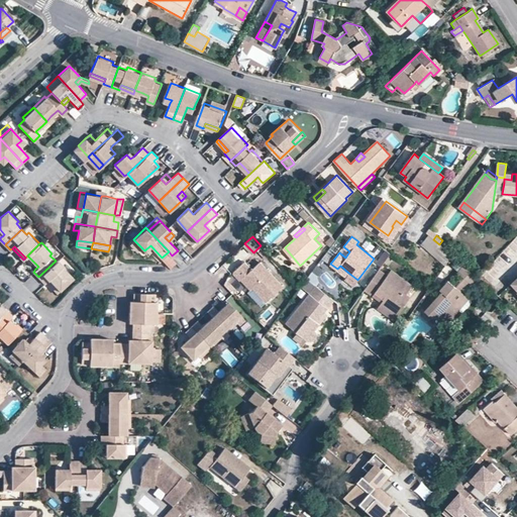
[(25,257),(35,269),(38,267),(27,255),(25,257)]
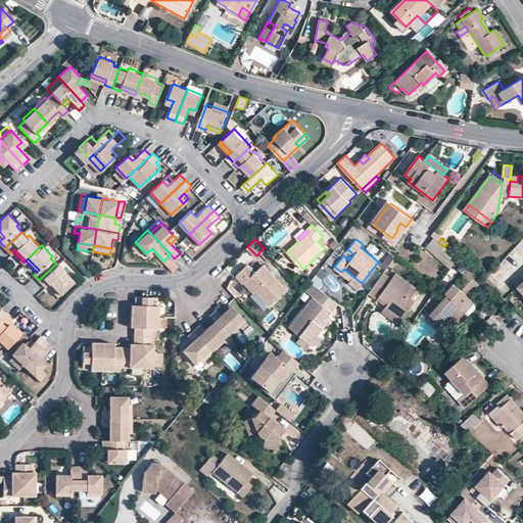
[(59,293),(75,279),(57,263),(56,264),(39,280),(45,286),(47,284),(49,282),(59,293)]
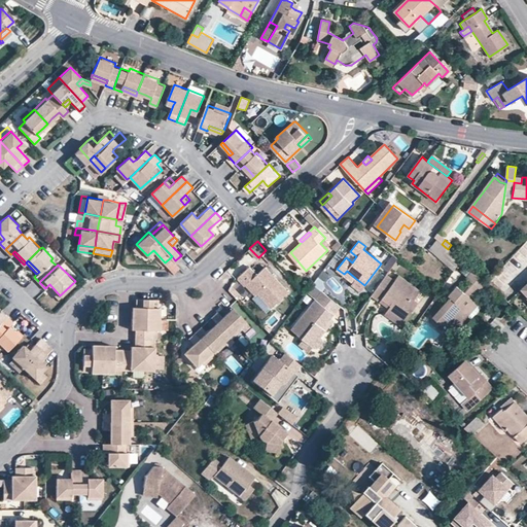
[(289,290),(267,267),(259,273),(252,266),(240,276),(248,285),(251,282),(259,291),(274,306),(289,290)]
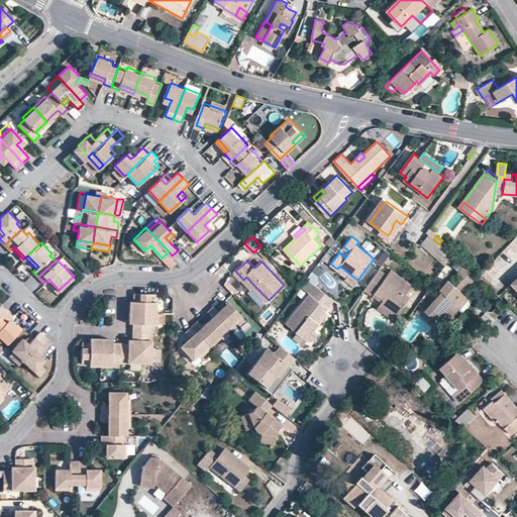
[(337,269),(345,276),(348,273),(340,266),(337,269)]
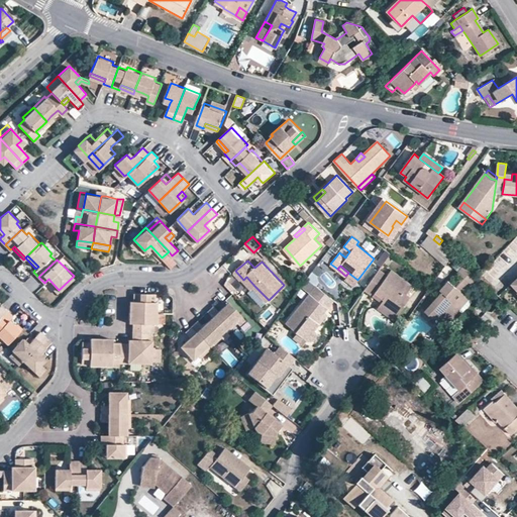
[(442,291),(425,310),(443,326),(457,310),(455,308),(464,297),(459,292),(469,282),(471,284),(477,277),(463,267),(458,273),(463,277),(454,288),(449,283),(447,282),(440,289),(442,291)]
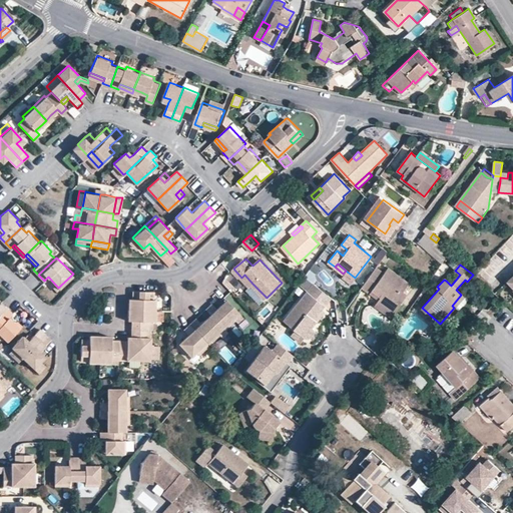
[(376,268),(361,288),(369,293),(371,291),(380,297),(378,300),(377,301),(393,313),(407,295),(403,292),(409,284),(387,267),(383,274),(376,268)]
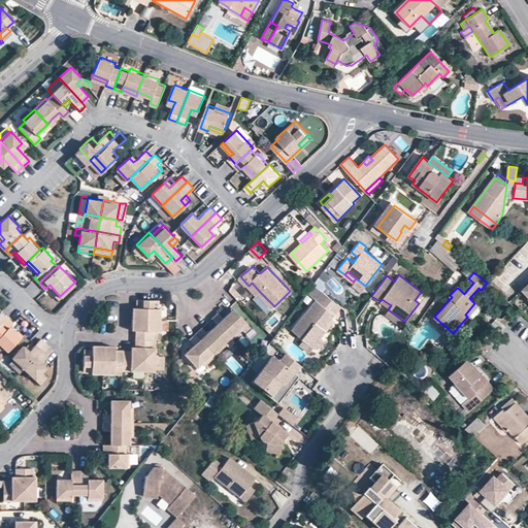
[(249,286),(257,295),(260,292),(252,283),(249,286)]
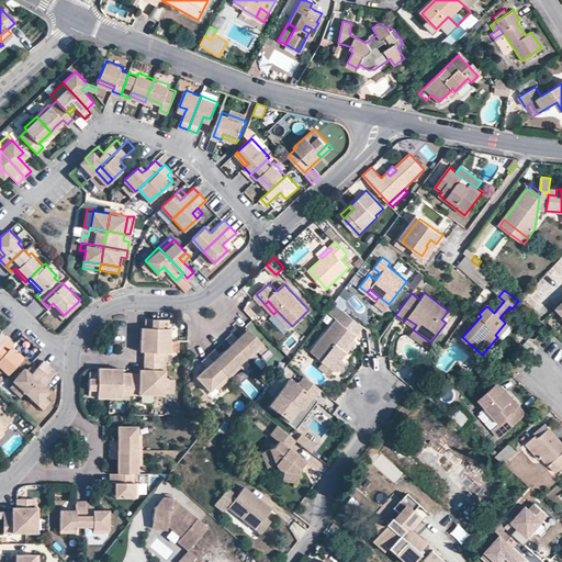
[(62,317),(64,315),(53,303),(51,305),(62,317)]
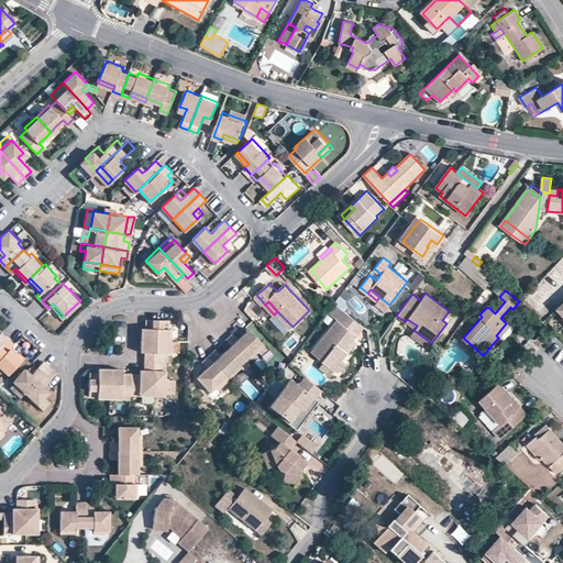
[(249,305),(244,308),(254,319),(258,315),(249,305)]
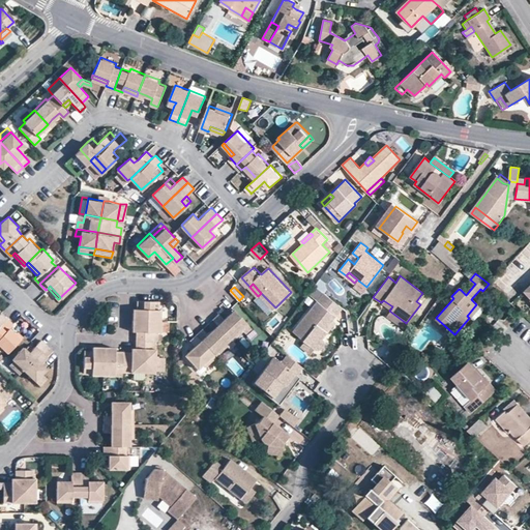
[(343,308),(324,293),(294,331),(305,341),(316,349),(317,349),(319,349),(322,347),(324,345),(325,342),(325,339),(322,335),(333,320),(343,308)]
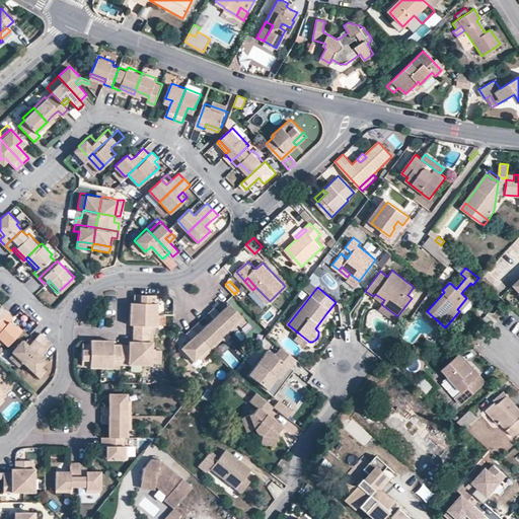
[(253,290),(249,294),(262,308),(266,304),(253,290)]
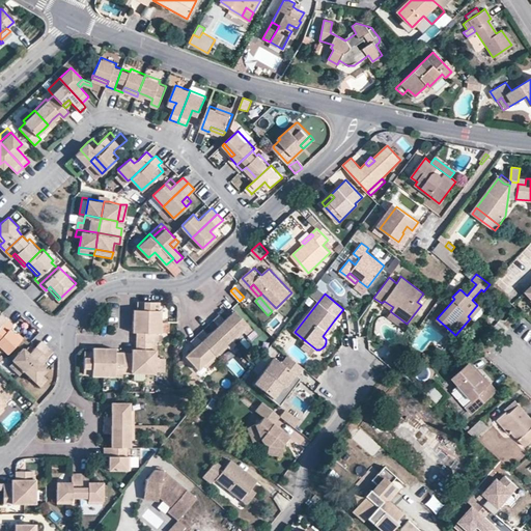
[(160,320),(161,310),(159,310),(154,309),(154,302),(137,301),(136,309),(136,313),(133,313),(133,319),(160,320)]
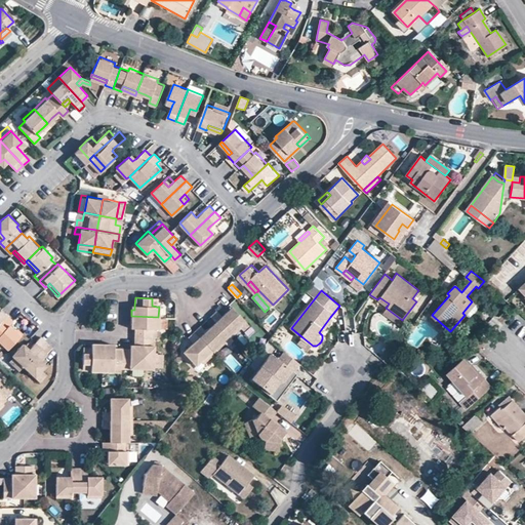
[(389,304),(379,297),(377,299),(387,307),(389,304)]
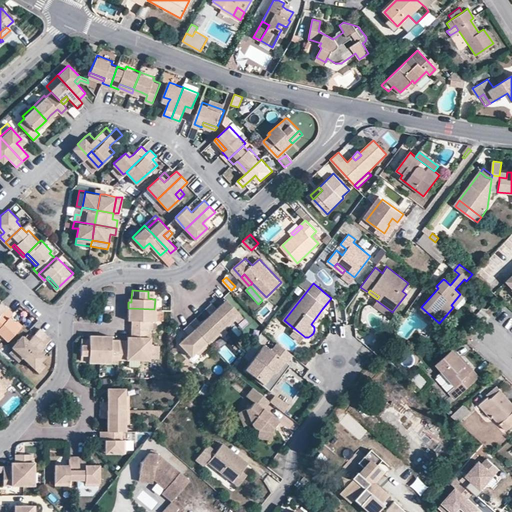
[(460,294),(451,305),(453,307),(463,297),(460,294)]
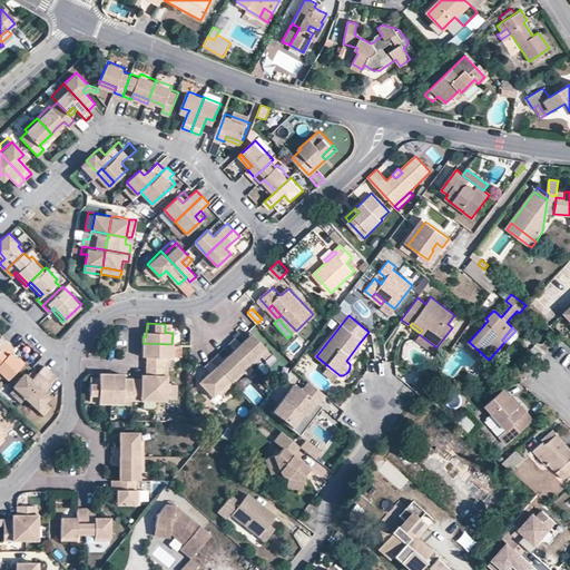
[(433,353),(436,347),(419,334),(414,340),(433,353)]
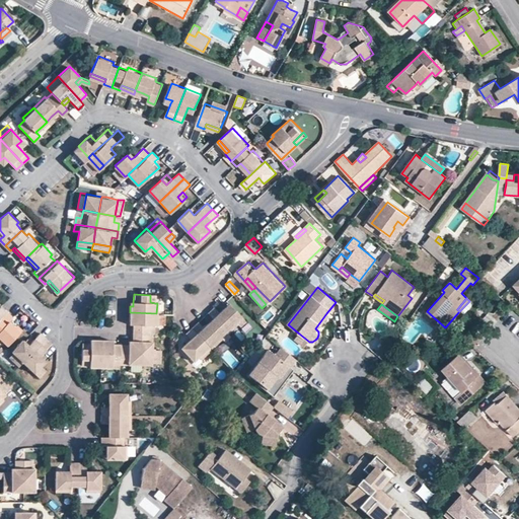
[(219,311),(214,306),(208,311),(213,317),(216,320),(225,330),(227,332),(238,323),(234,318),(239,313),(231,305),(226,310),(224,307),(219,311)]
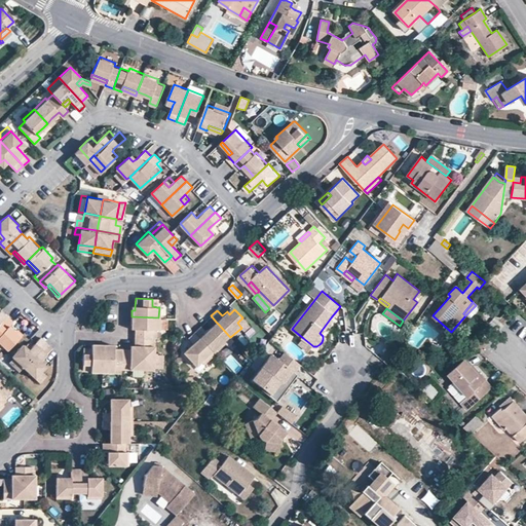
[(10,322),(5,315),(0,321),(0,345),(4,349),(17,336),(12,331),(7,326),(10,322)]
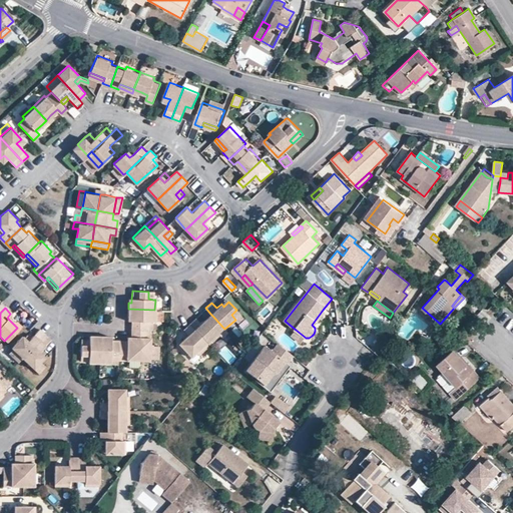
[(147,329),(147,321),(152,321),(154,321),(154,320),(154,310),(128,309),(127,317),(131,318),(131,322),(131,329),(147,329)]
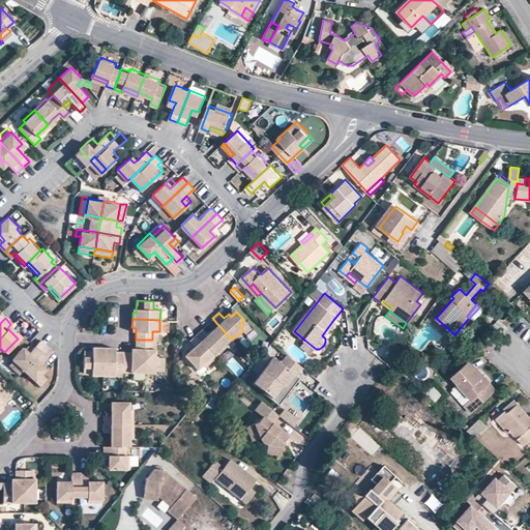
[(248,325),(244,320),(239,325),(243,330),(248,325)]
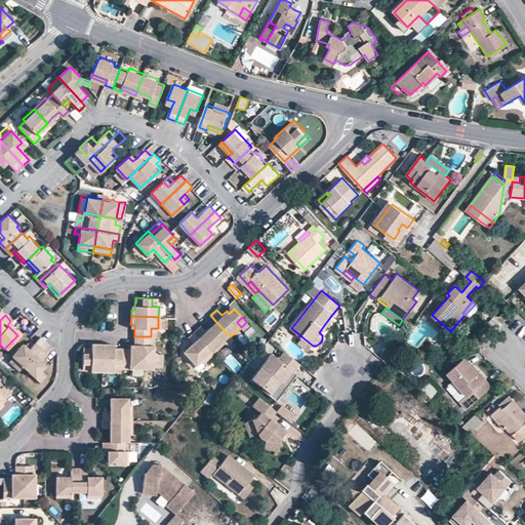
[(322,335),(333,320),(330,317),(319,332),(322,335)]
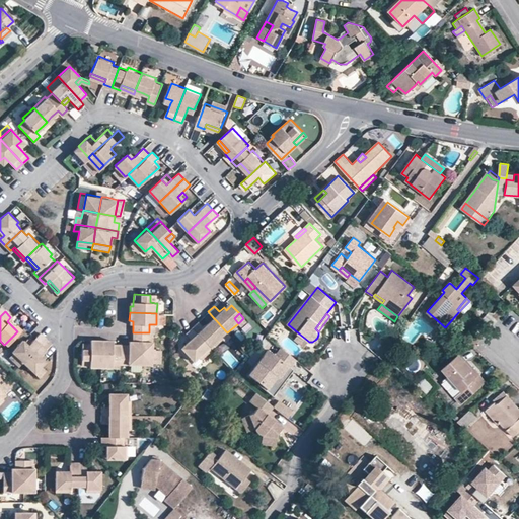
[(211,348),(222,338),(220,336),(225,330),(216,320),(210,325),(208,322),(202,317),(197,322),(192,326),(211,348)]
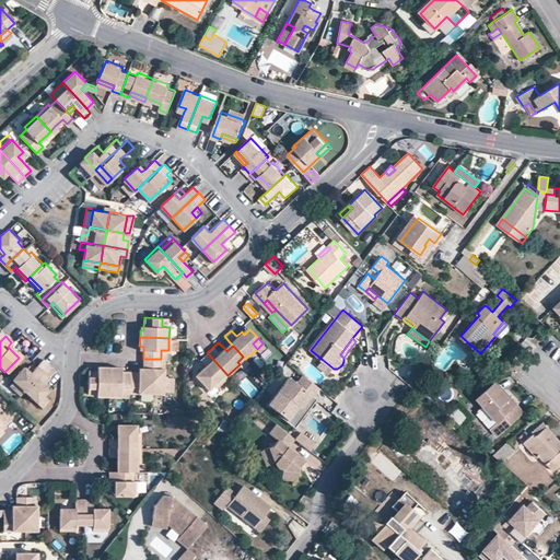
[(216,387),(229,376),(228,375),(207,352),(203,356),(200,359),(205,365),(197,372),(202,378),(200,382),(208,389),(213,384),(216,387)]
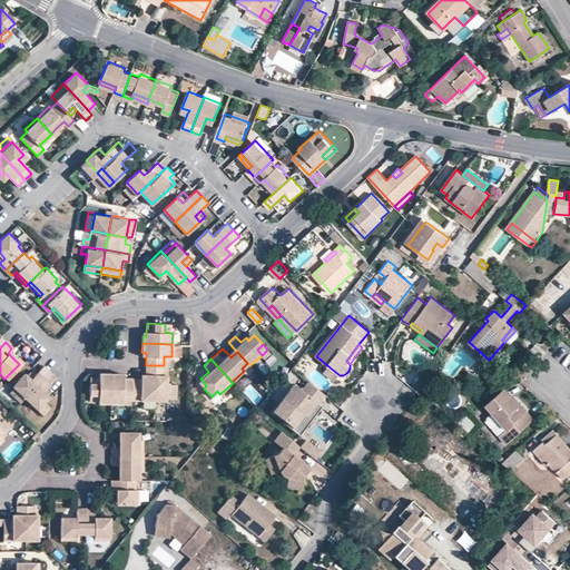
[(249,365),(247,363),(242,369),(244,371),(247,374),(253,369),(249,365)]
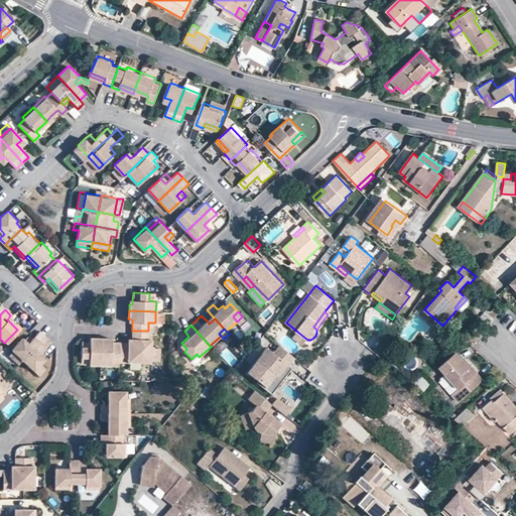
[(11,351),(20,360),(43,335),(37,330),(26,343),(22,339),(20,337),(9,349),(11,351)]
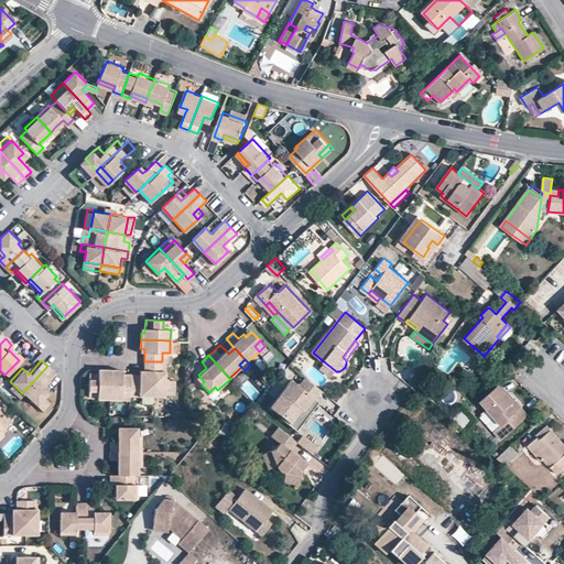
[(148,371),(148,379),(152,384),(152,397),(164,397),(165,373),(163,372),(163,361),(162,361),(144,361),(143,367),(143,370),(143,371),(148,371)]
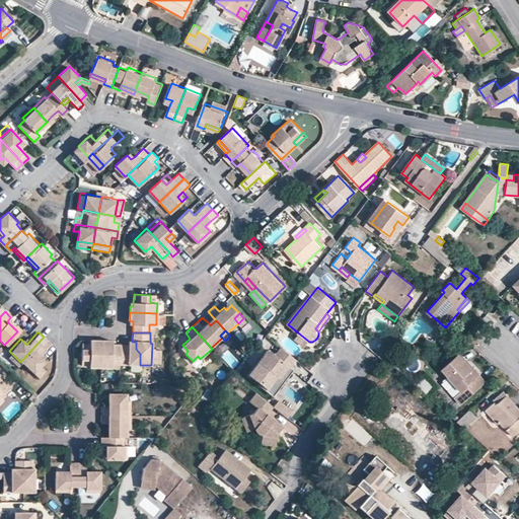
[(294,340),(304,348),(309,342),(299,334),(294,340)]
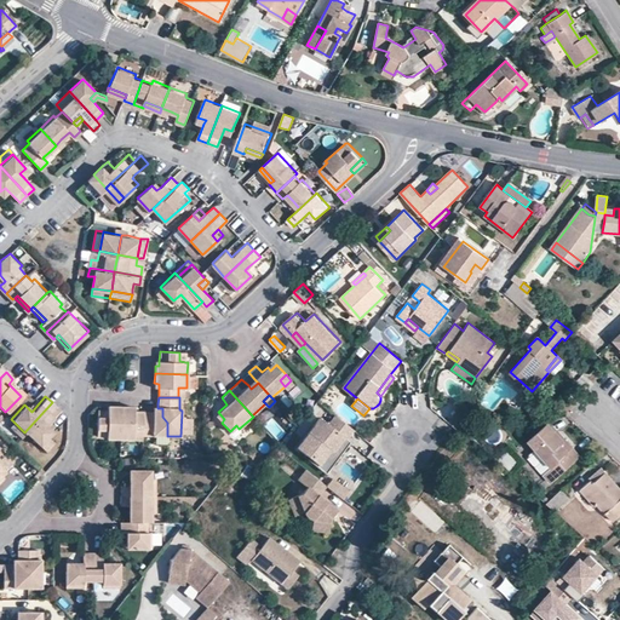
[(58,409),(52,402),(24,432),(38,445),(46,436),(51,430),(50,429),(45,424),(47,422),(58,409)]
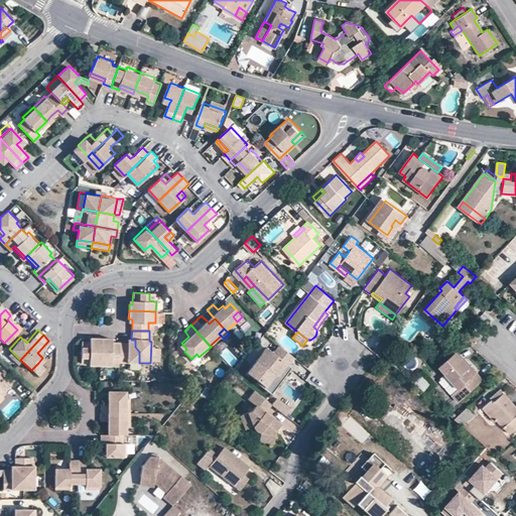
[(87,358),(87,365),(100,365),(100,338),(92,338),(92,342),(89,341),(81,341),(80,357),(87,358)]
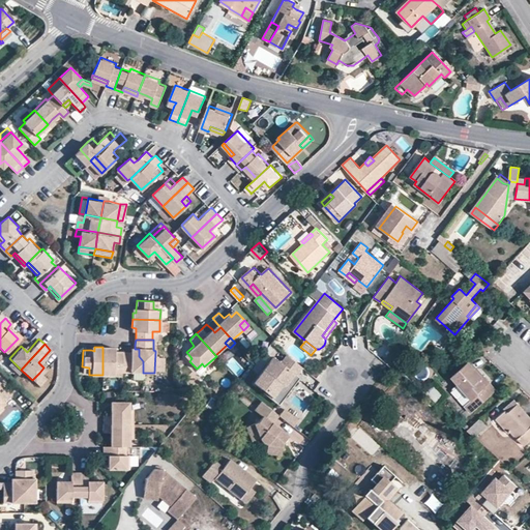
[(102,375),(113,375),(114,373),(114,367),(122,367),(122,351),(114,351),(113,351),(111,351),(111,348),(102,347),(102,375)]
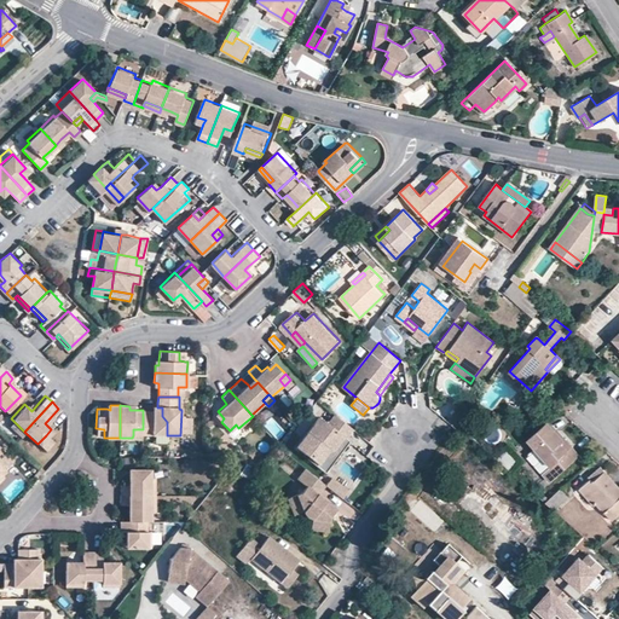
[(154,415),(154,411),(150,411),(143,410),(143,429),(143,434),(167,435),(167,422),(162,416),(154,415)]
